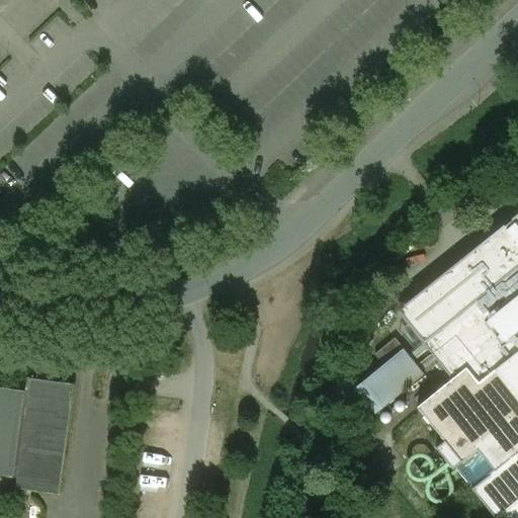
[(517,517),(517,210),(511,217),(510,220),(505,225),(500,225),(397,310),(438,361),(431,367),(436,374),(439,373),(445,382),(417,406),(443,439),(435,447),(450,467),(454,466),(495,517),(517,517)]
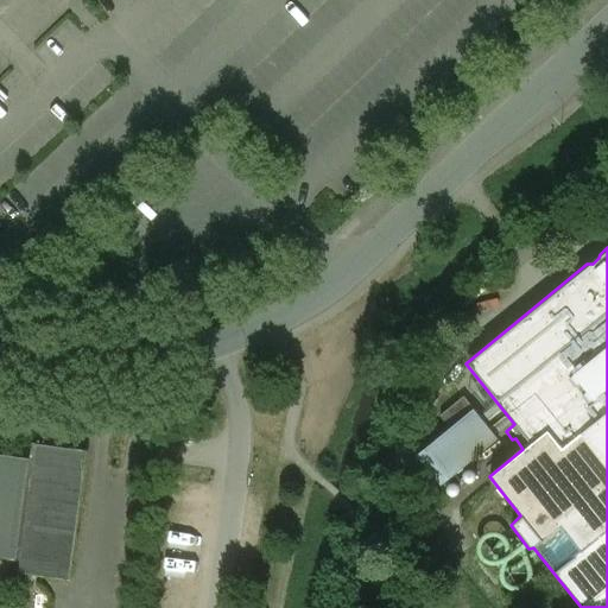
[(438,415),(449,428),(473,407),(462,396),(438,415)]
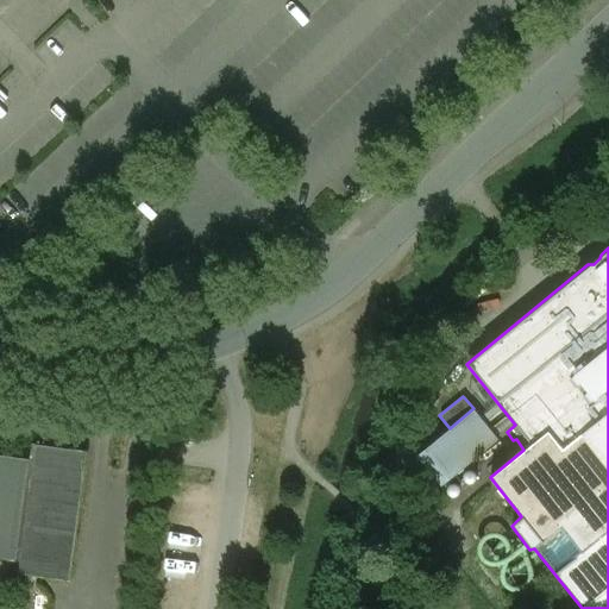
[(497,438),(473,408),(450,428),(415,456),(440,487),(497,438)]
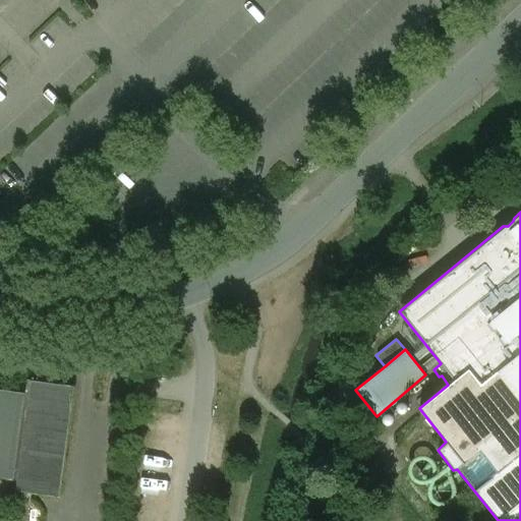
[(8,489),(26,491),(59,495),(73,385),(22,379),(20,393),(8,489)]
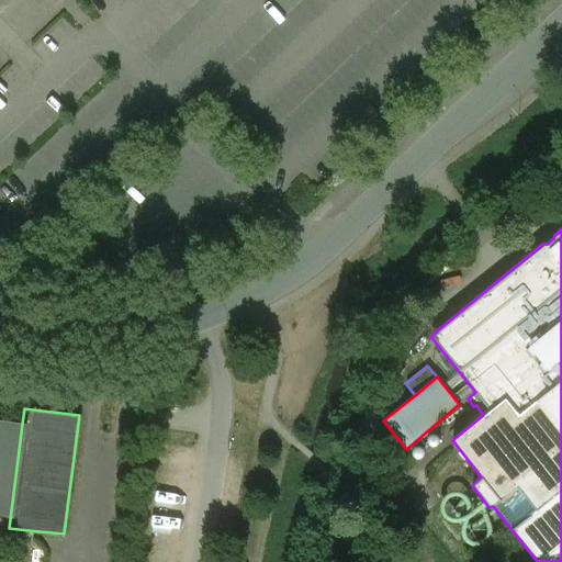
[(0,419),(0,561),(4,561),(9,528),(22,424),(0,419)]
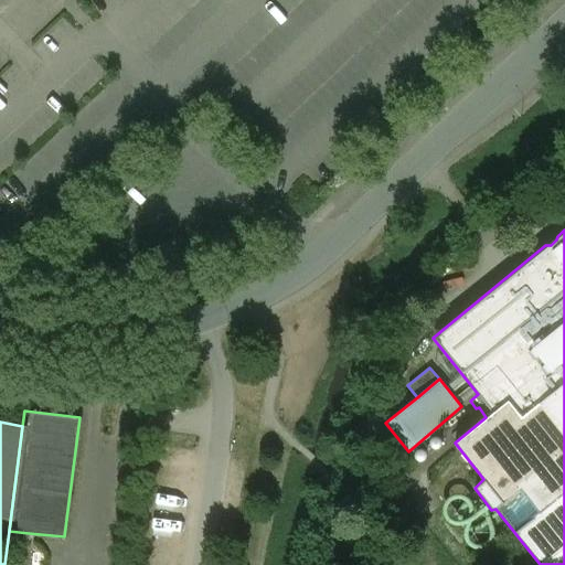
[(4,564),(24,564),(29,533),(9,531),(4,564)]
